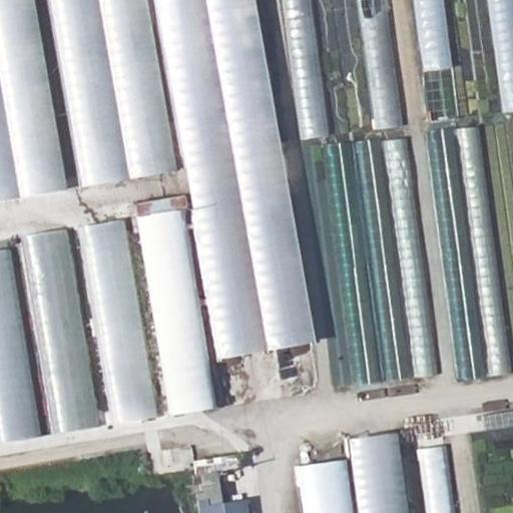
[(63,190),(32,0),(0,0),(0,97),(16,198),(63,190)]
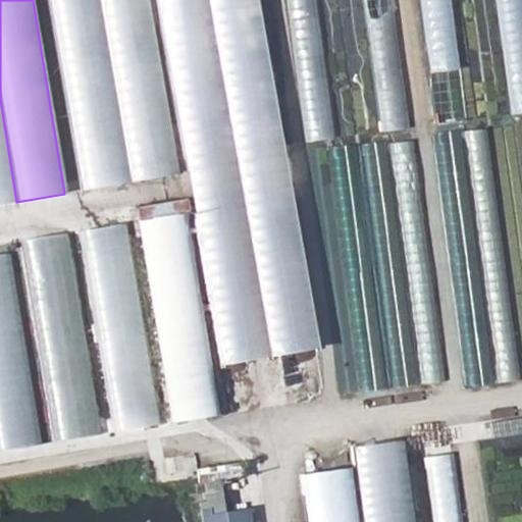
[(129,184),(99,0),(50,0),(82,191),(129,184)]
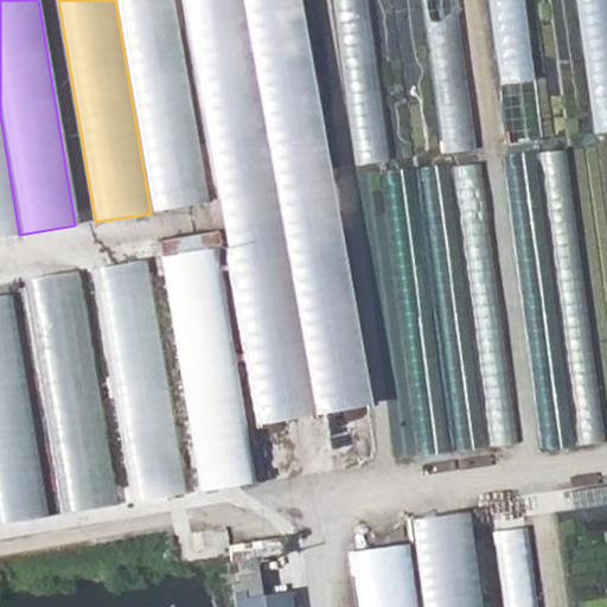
[(204,204),(170,0),(115,0),(151,213),(204,204)]
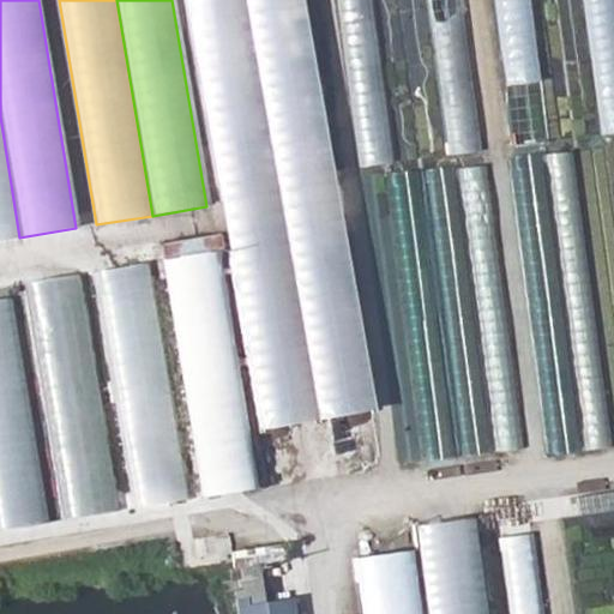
[(308,421),(240,0),(187,0),(257,428),(308,421)]
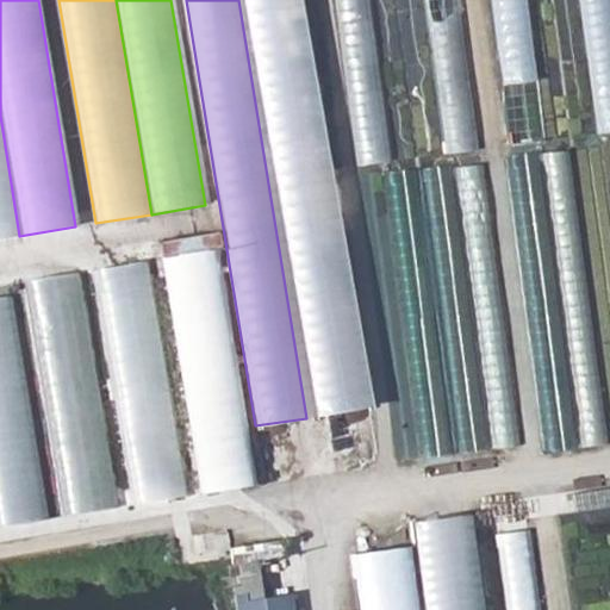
[(238,0),(306,418),(373,408),(306,0),(238,0)]
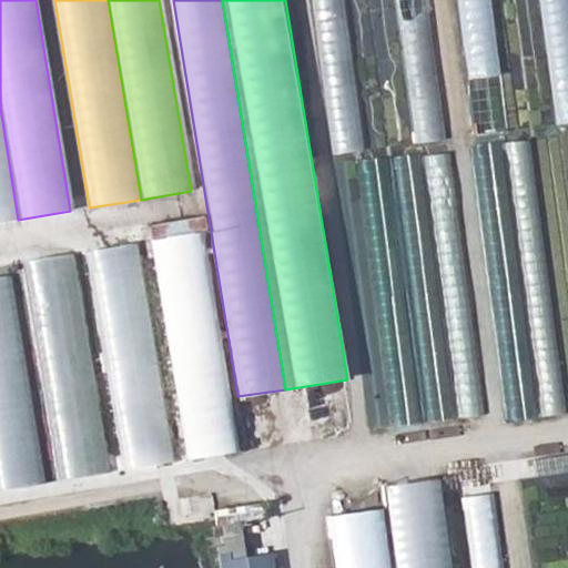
[(315,0),(332,152),(363,149),(346,0),(315,0)]
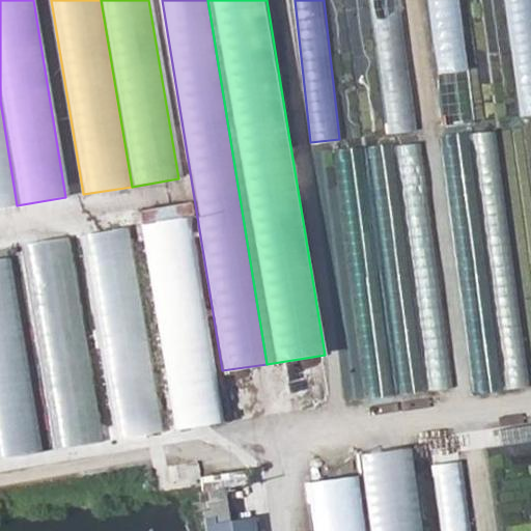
[(371,0),(388,132),(417,129),(400,0),(371,0)]
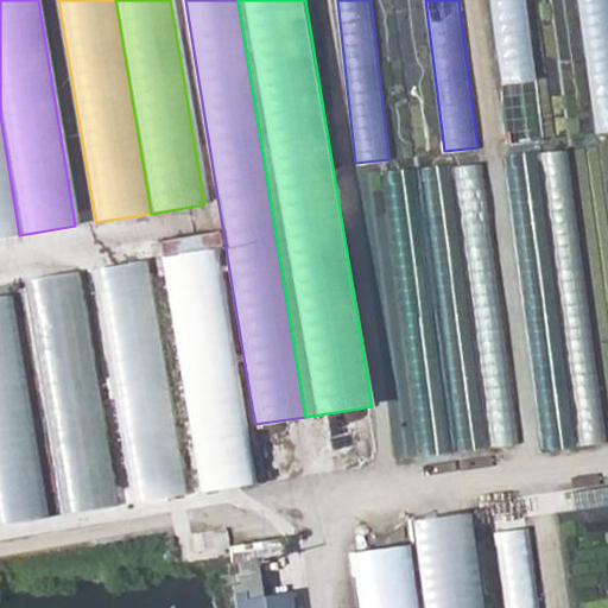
[(542,139),(526,0),(492,0),(507,143),(542,139)]
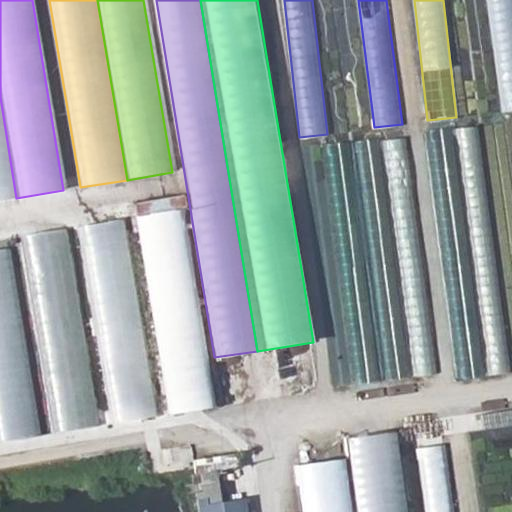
[(511,108),(511,0),(489,0),(502,109),(511,108)]
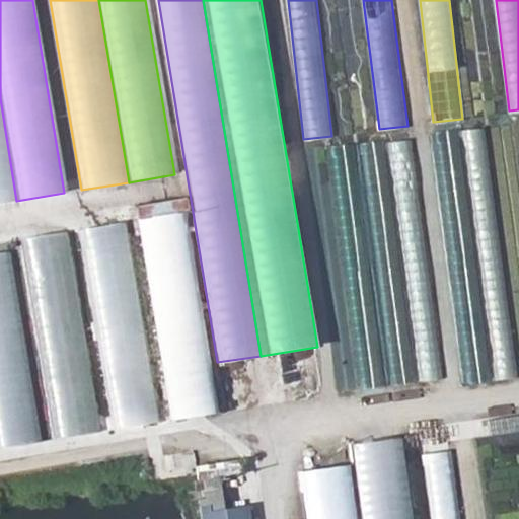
[(0,203),(16,201),(0,98),(0,203)]
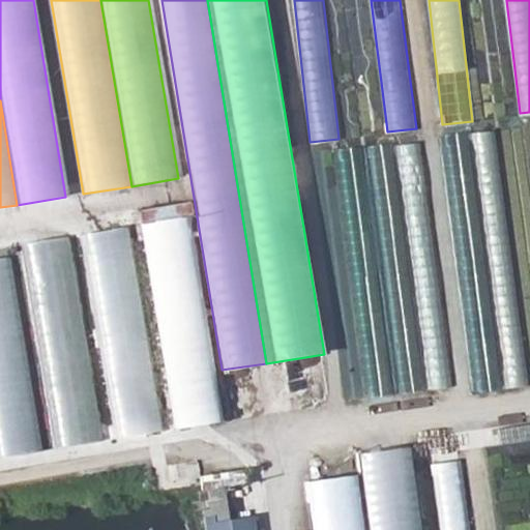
[(388,144),(369,147),(372,166),(391,163),(388,144)]
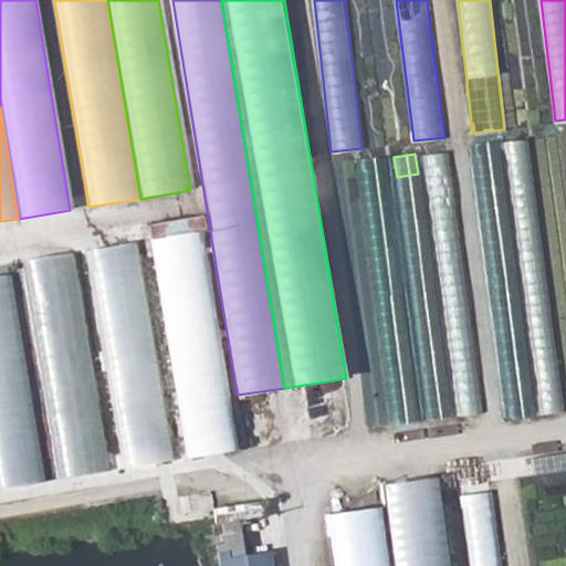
[(200,230),(148,239),(185,460),(236,451),(200,230)]
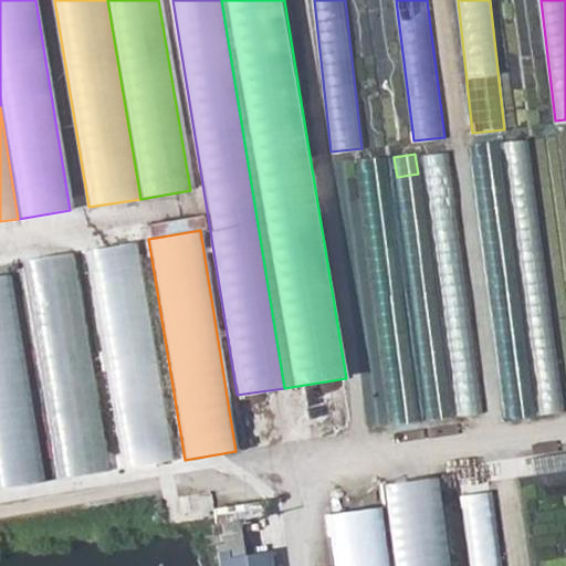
[(90,249),(124,463),(171,456),(136,242),(90,249)]
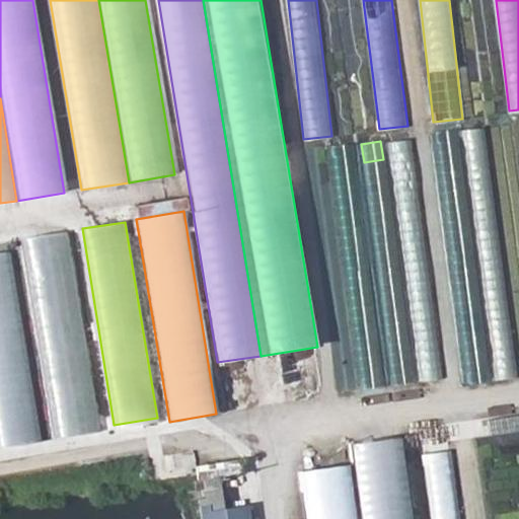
[(22,237),(55,438),(98,431),(66,230),(22,237)]
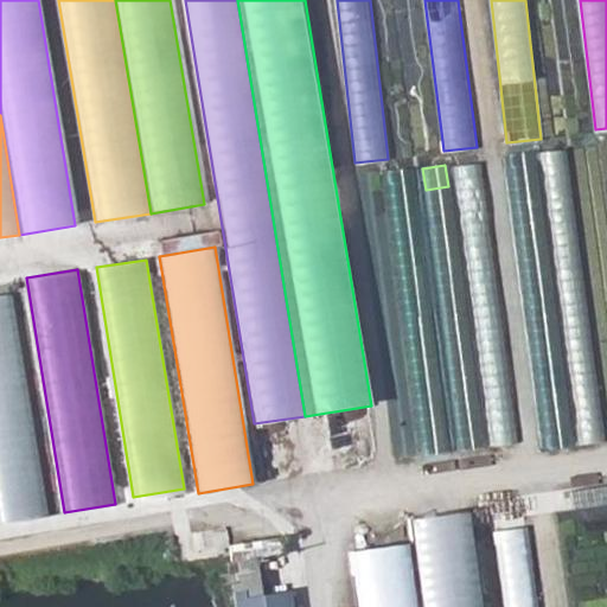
[(0,296),(0,523),(44,516),(8,295),(0,296)]
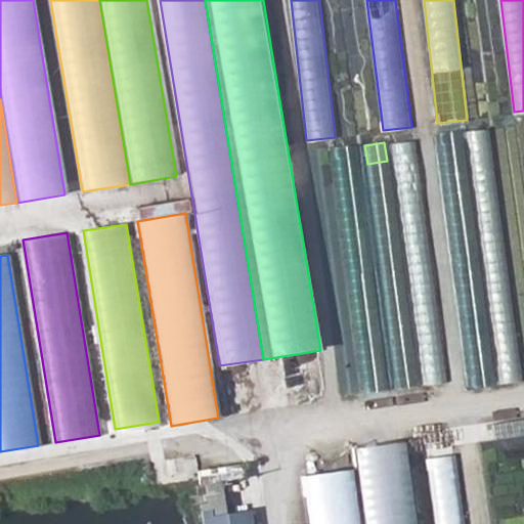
[(360,523),(410,523),(400,442),(350,449),(360,523)]
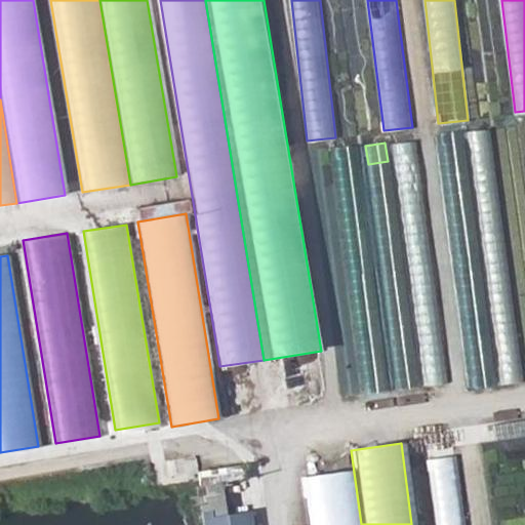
[(435,524),(462,524),(453,456),(427,460),(435,524)]
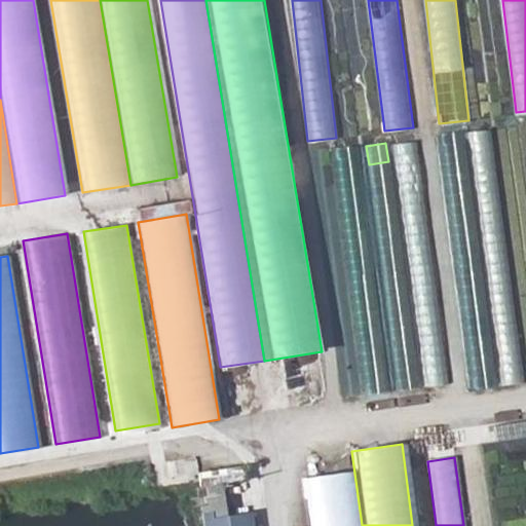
[(355,525),(348,472),(302,478),(308,525),(355,525)]
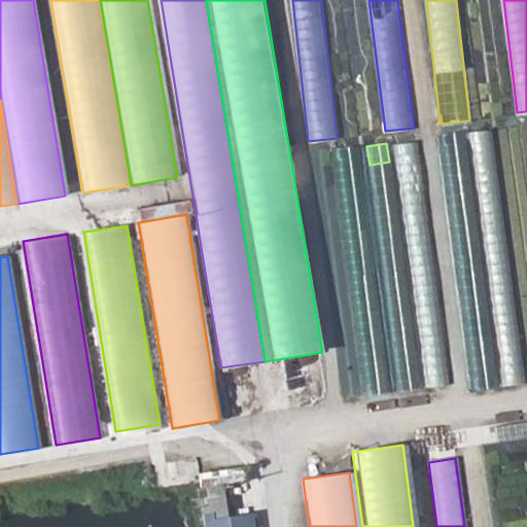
[(226,513),(224,484),(203,485),(205,526),(255,526),(254,511),(226,513)]
